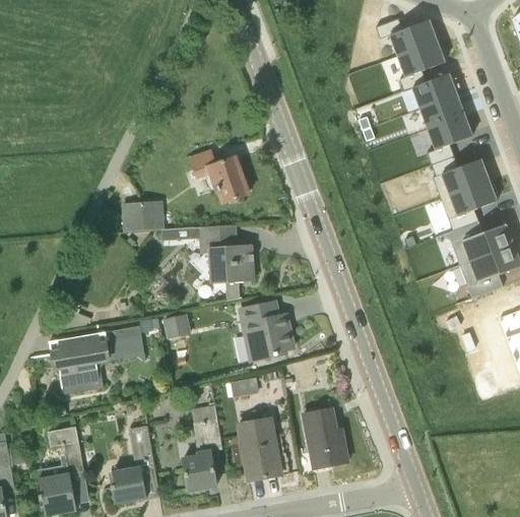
[(397,17),(375,25),(380,38),(389,35),(397,55),(436,41),(428,19),(402,29),(397,17)]
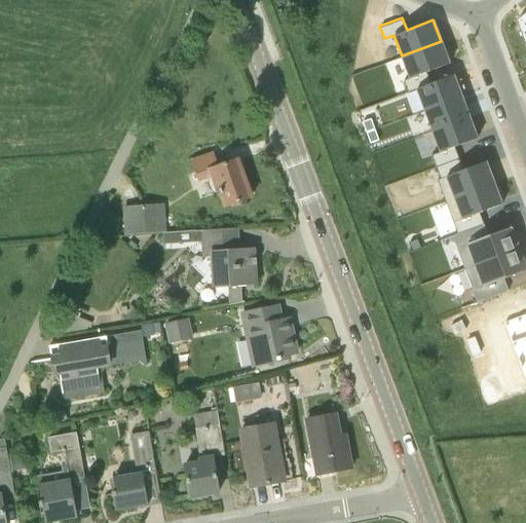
[(441,41),(402,55),(410,77),(404,79),(408,90),(417,87),(430,82),(426,71),(449,62),(441,41)]
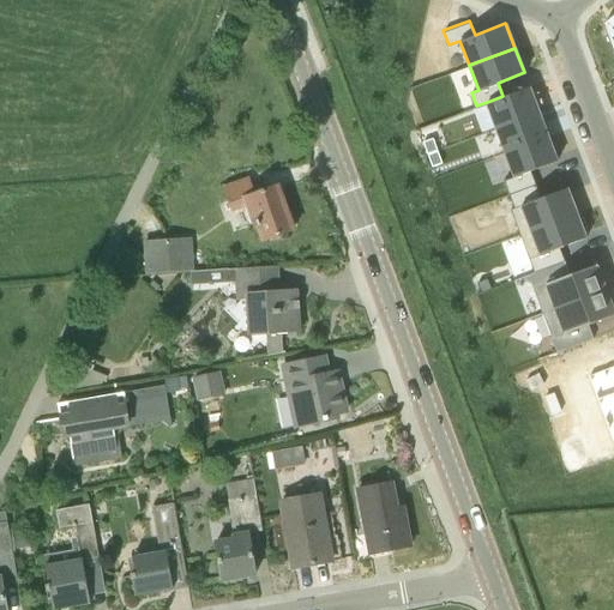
[(503,96),(487,102),(495,127),(539,110),(529,86),(503,96)]
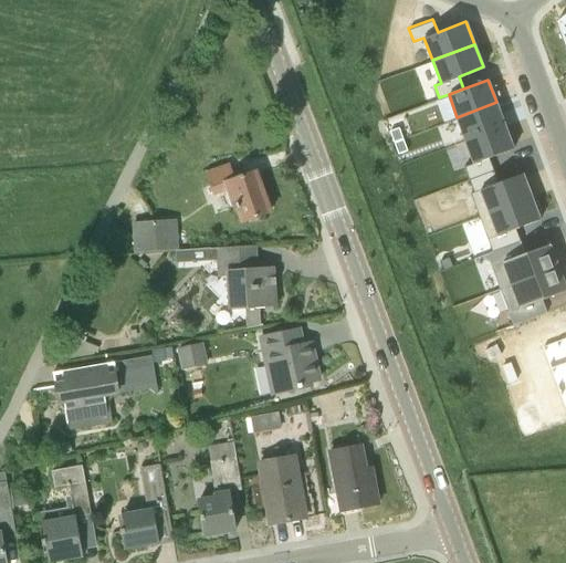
[(496,102),(457,117),(465,138),(504,124),(496,102)]
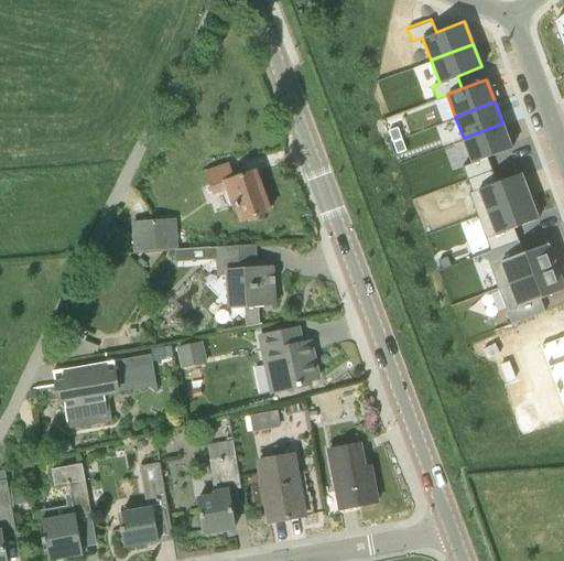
[(472,162),(463,165),(467,177),(491,168),(487,155),(511,147),(502,123),(464,138),(472,162)]
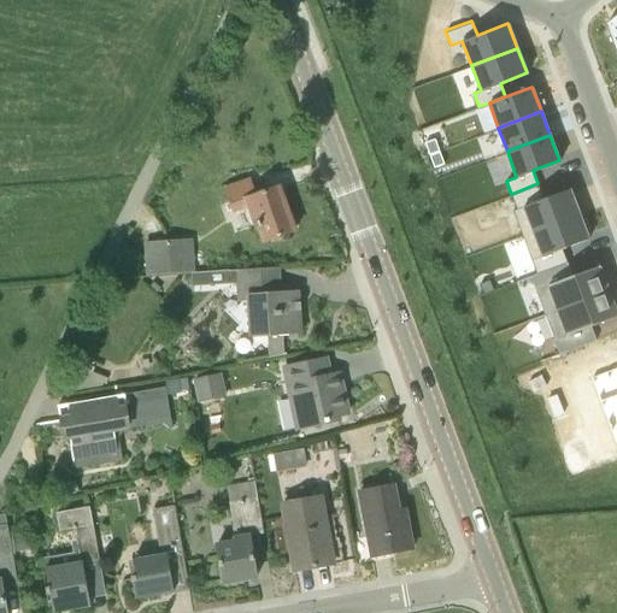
[(429,153),(440,149),(435,136),(424,141),(429,153)]
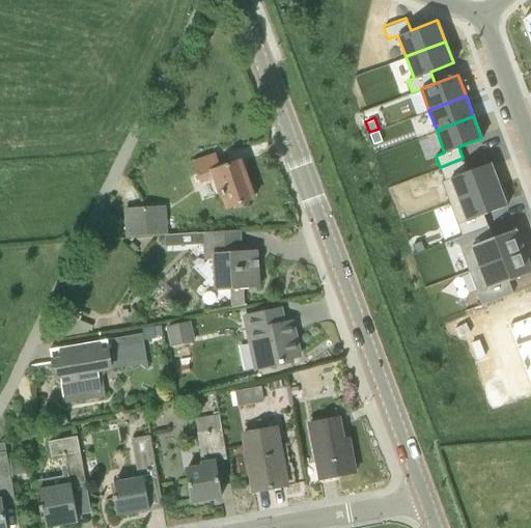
[(383,139),(379,129),(369,132),(373,143),(383,139)]
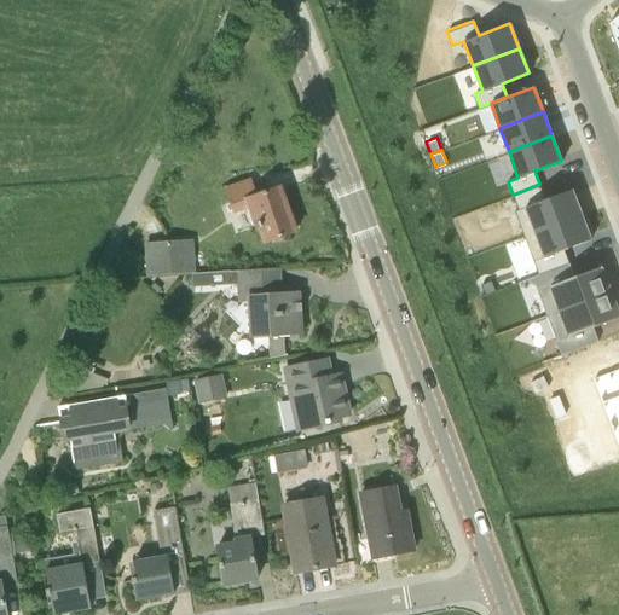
[(226,185),(225,185),(233,209),(247,203),(255,225),(259,224),(265,241),(295,230),(294,226),(298,225),(293,212),(289,213),(279,185),(256,193),(250,177),(249,177),(249,179),(226,186),(226,185)]
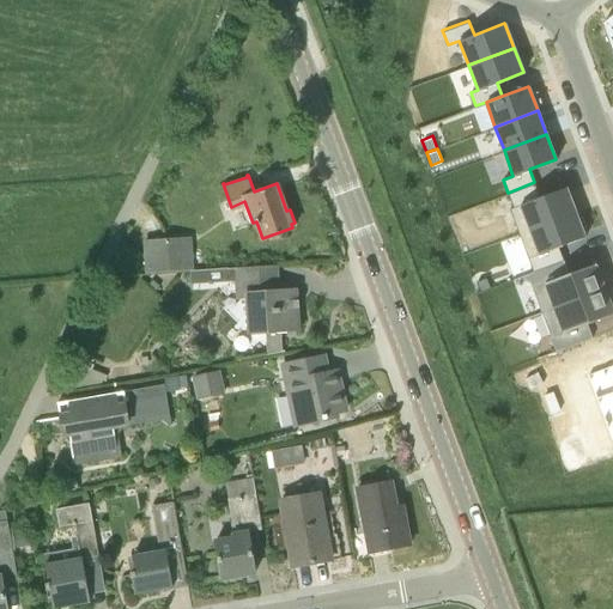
[(534,182),(508,193),(513,206),(509,207),(519,232),(575,211),(566,187),(539,196),(534,182)]
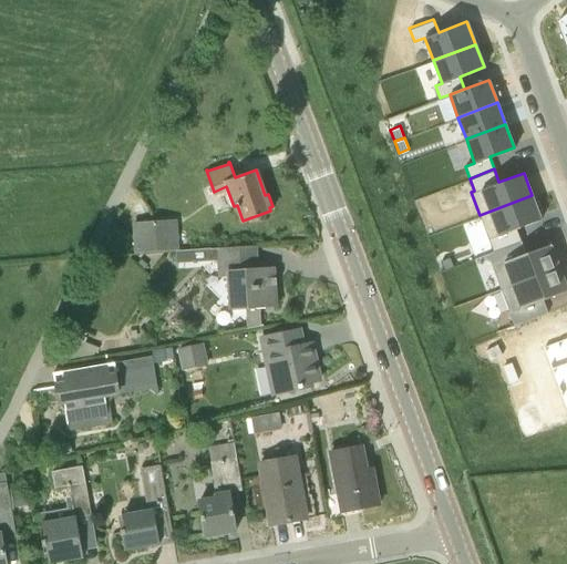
[(532,195),(480,215),(488,238),(493,250),(521,241),(516,227),(540,218),(532,195)]
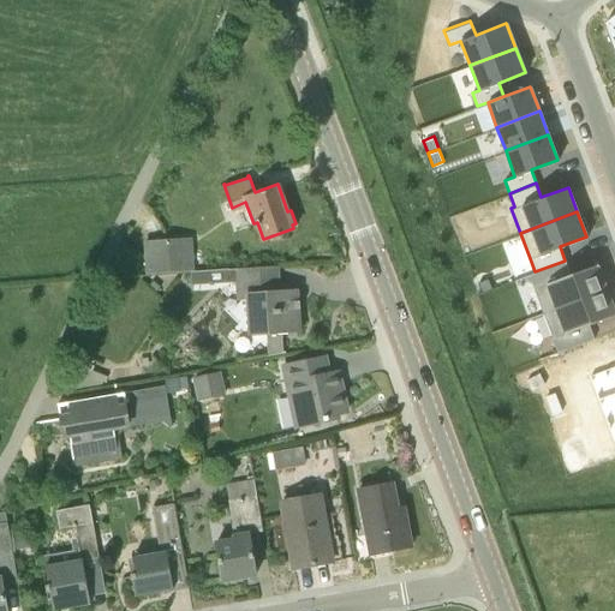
[(148,271),(192,269),(191,238),(145,241),(148,271)]
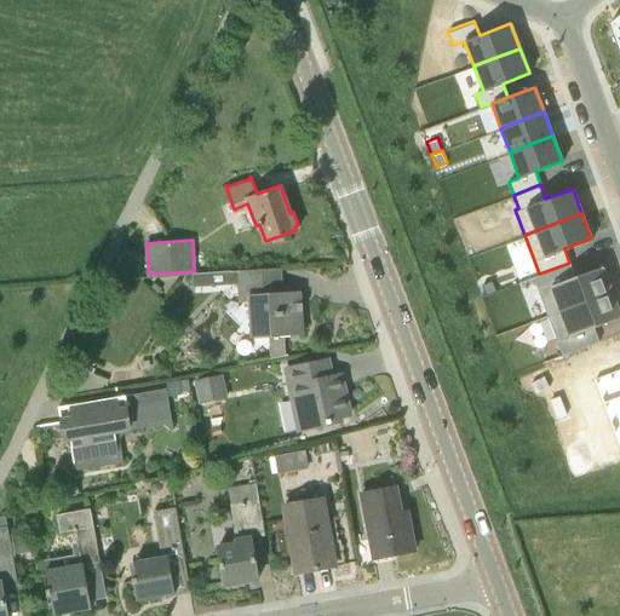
[(539,274),(533,276),(547,315),(614,289),(608,275),(606,276),(602,268),(603,268),(602,265),(575,276),(569,263),(539,274)]
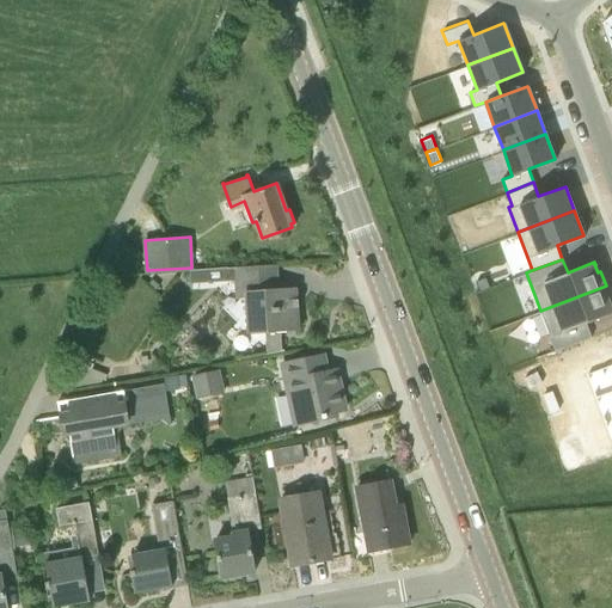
[(231,265),(202,268),(203,282),(233,280),(238,280),(239,299),(249,298),(251,332),(264,331),(280,330),(299,329),(295,286),(277,287),(276,263),(237,265),(231,265)]
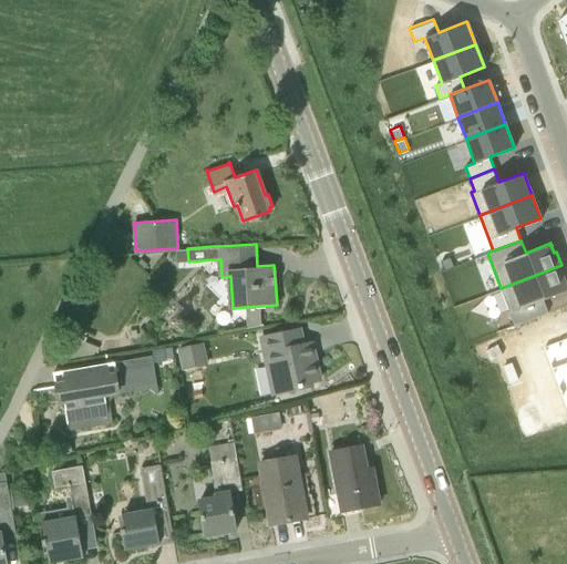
[(562,265),(501,288),(514,324),(547,311),(543,298),(566,288),(566,287),(566,288),(564,280),(566,279),(562,265)]
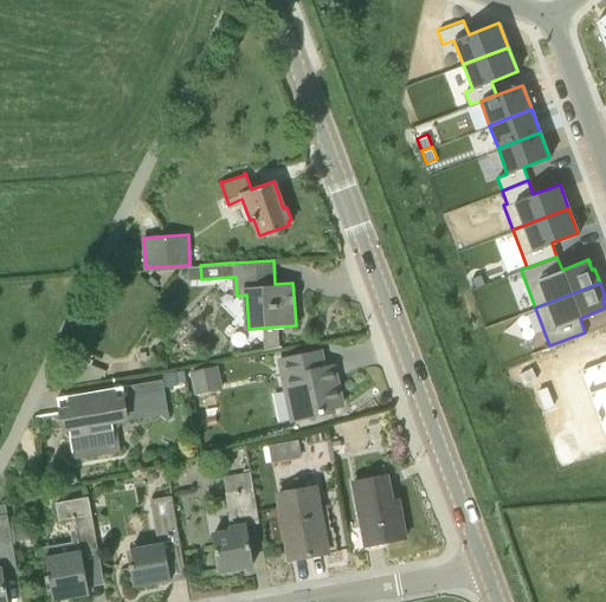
[(296,355),(277,358),(284,390),(297,388),(303,416),(310,415),(334,409),(333,405),(342,403),(335,371),(329,373),(328,366),(322,367),(318,350),(296,355)]
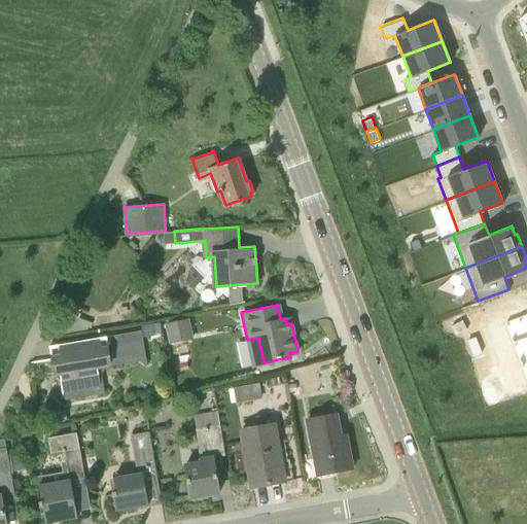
[(526,335),(526,310),(499,321),(506,343),(526,335)]
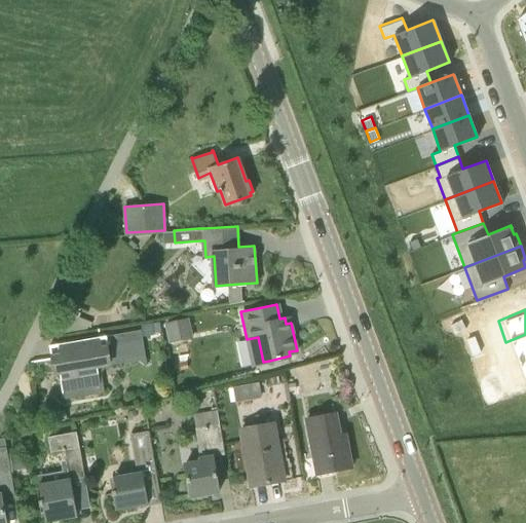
[(186,319),(165,323),(168,342),(190,337),(186,319)]
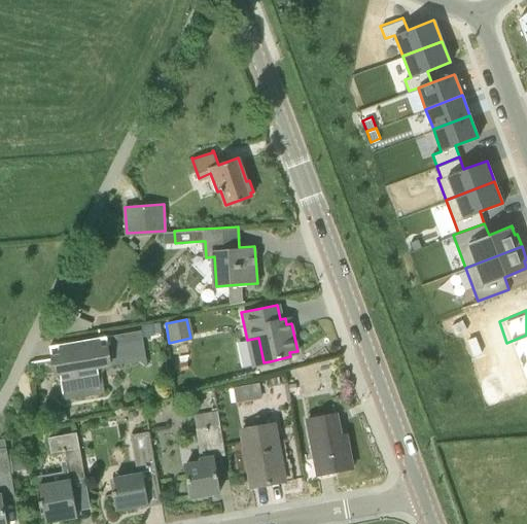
[(162,330),(160,321),(152,322),(154,332),(162,330)]
